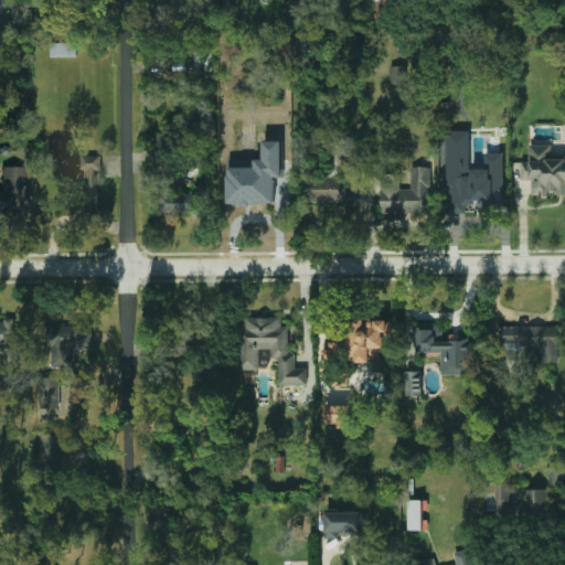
[(195,0),(195,10),(214,10),(214,0),(195,0)]
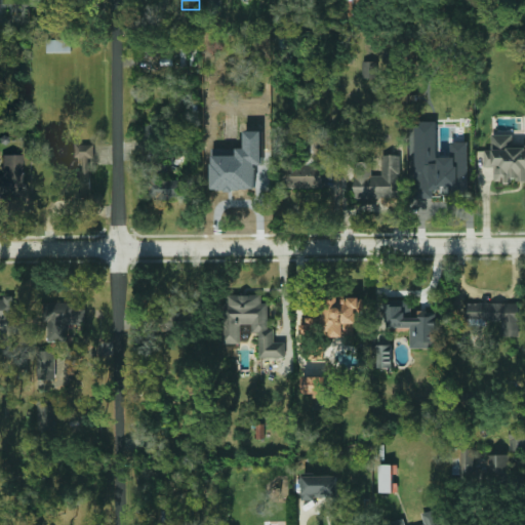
[(71,51),(71,38),(45,39),(46,52),(71,51)]
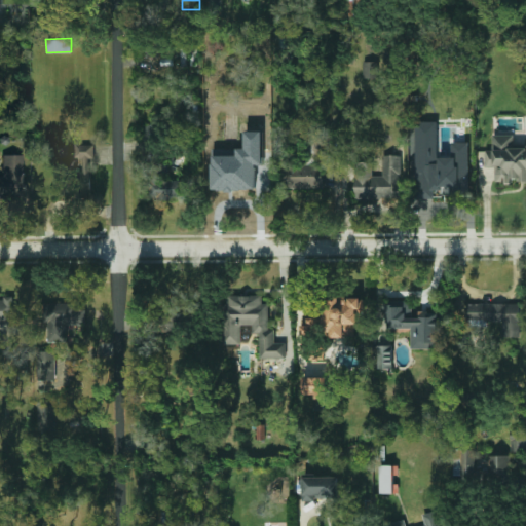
[(377,61),(363,61),(363,78),(377,78),(377,61)]
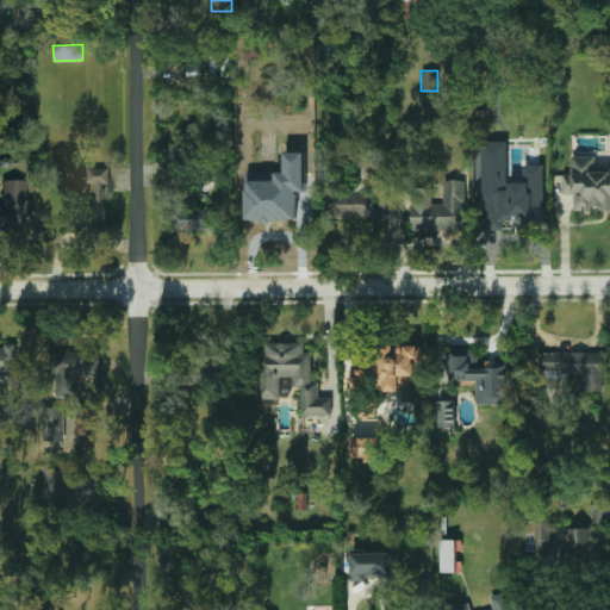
[(506,141),(481,142),(484,230),(504,229),(504,225),(545,224),(543,165),(523,166),(524,181),(508,182),(506,141)]
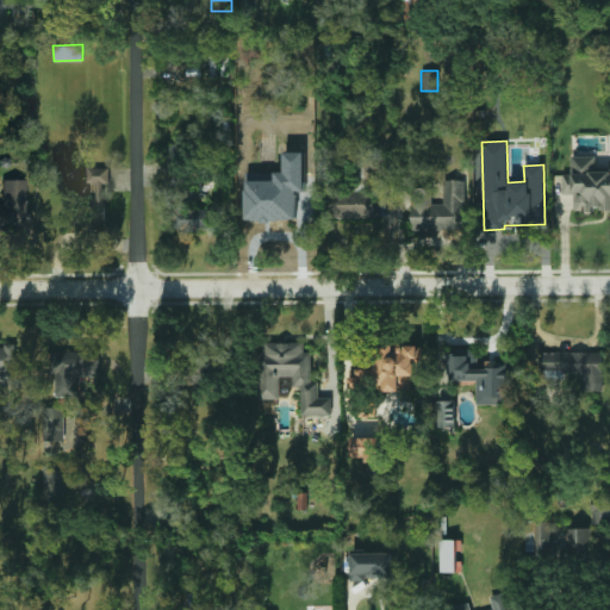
[(305,151),(284,151),(284,172),(275,172),(275,180),(255,180),(255,178),(246,178),(246,221),(297,221),(297,192),(305,192),(305,151)]
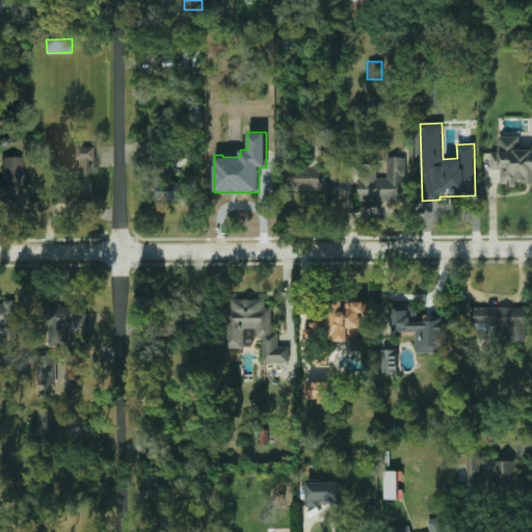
[(531,148),(520,149),(520,136),(498,136),(498,152),(490,152),(490,169),(500,168),(500,184),(515,184),(515,183),(531,183),(531,148)]
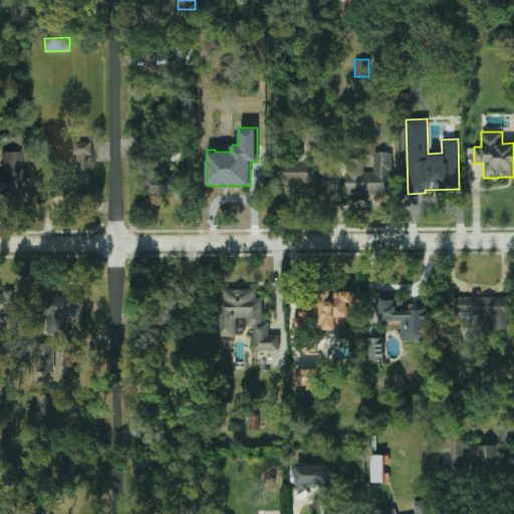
[(90,192),(89,141),(71,142),(72,155),(80,155),(80,167),(70,167),(70,157),(59,158),(60,193),(90,192)]
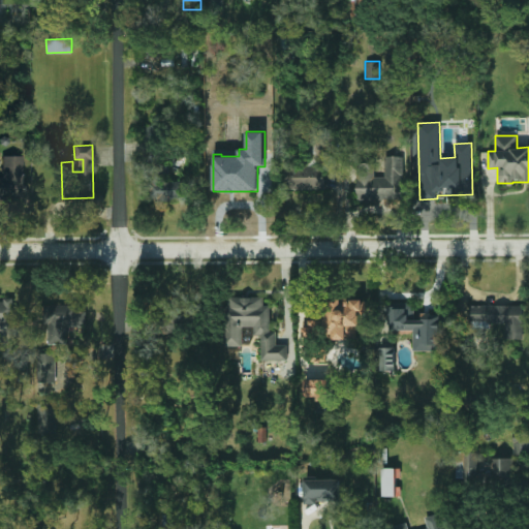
[(286,164),(285,188),(321,189),(322,146),(308,146),(308,165),(286,164)]
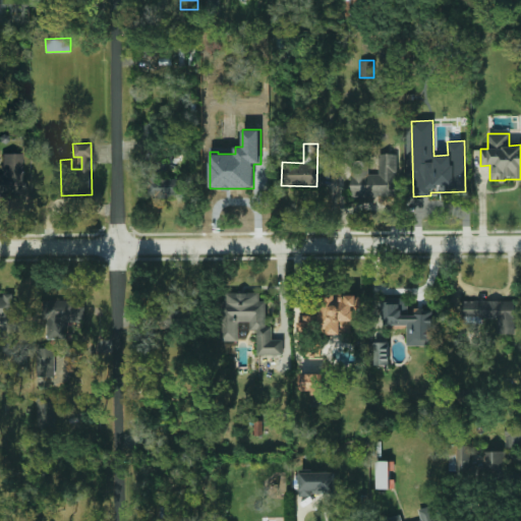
[(142,195),(176,195),(176,178),(164,178),(164,161),(157,161),(157,152),(141,152),(142,195)]
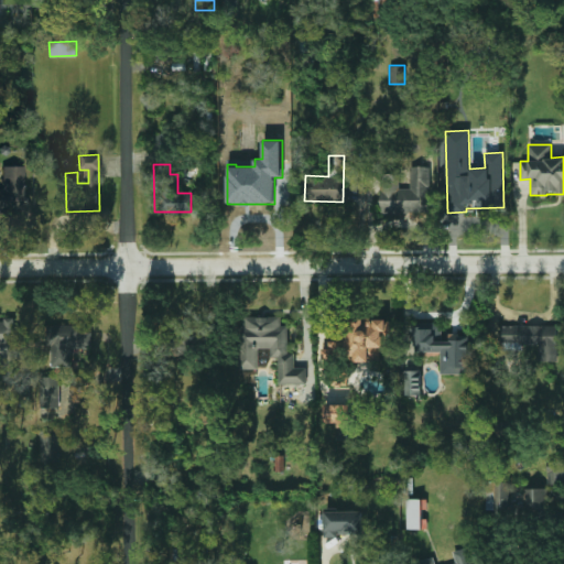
[(25,166),(2,166),(3,190),(0,190),(0,212),(25,212),(25,166)]
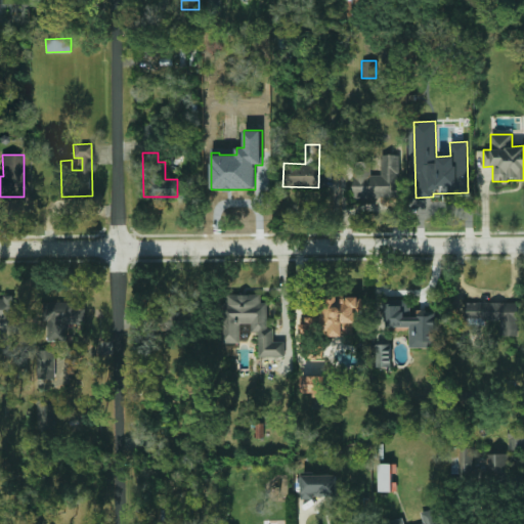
[(353,161),(353,197),(399,197),(399,155),(381,155),(381,175),(370,175),(370,161),(353,161)]
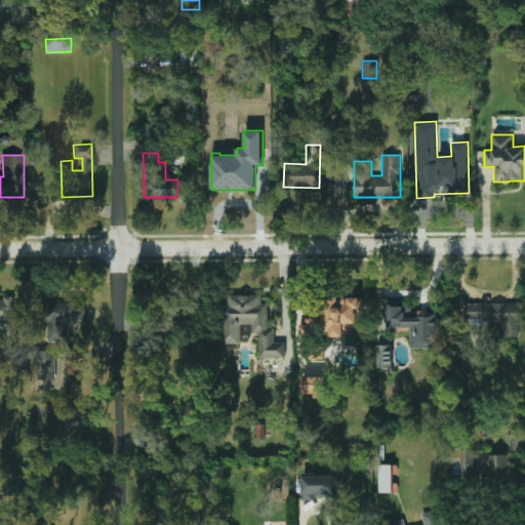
[(225,294),(225,344),(240,342),(240,324),(251,324),(251,332),(259,332),(259,357),(285,357),(285,341),(274,341),(274,329),(269,329),(269,303),(261,303),(261,294),(225,294)]
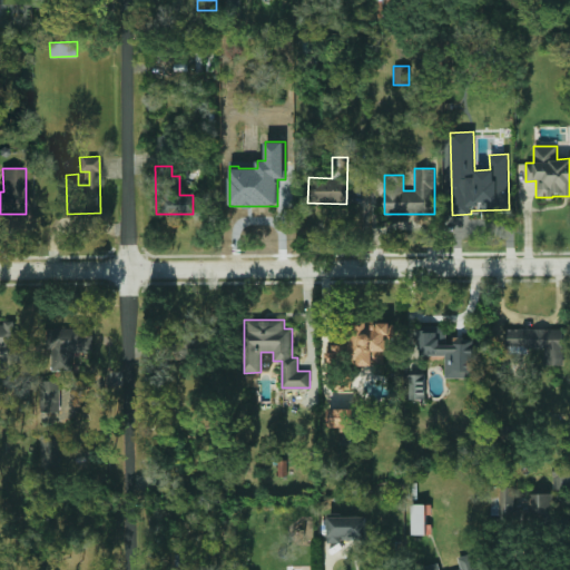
[(352,322),(352,364),(384,364),(384,355),(392,355),(392,322),(352,322)]
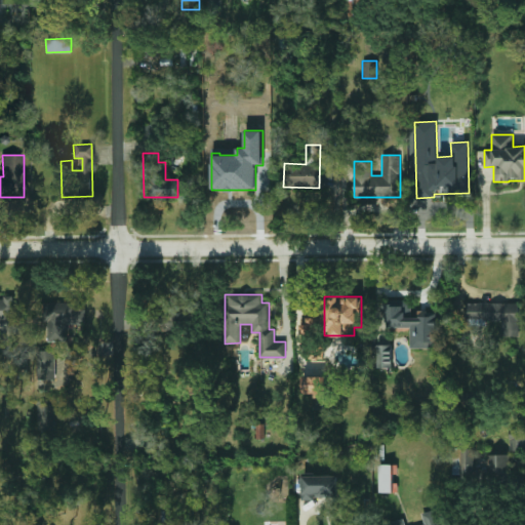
[(15,341),(13,297),(0,297),(0,329),(1,329),(2,342),(15,341)]
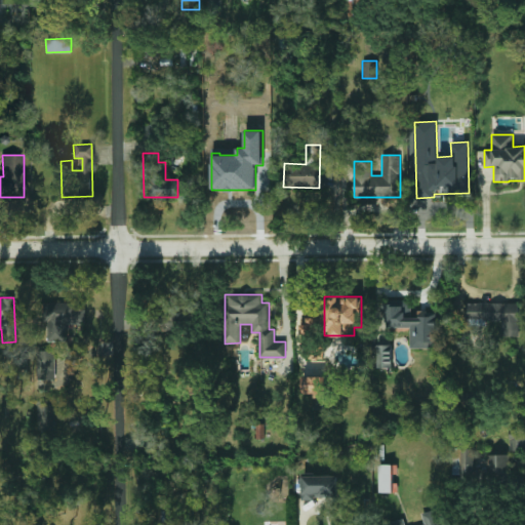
[(410,348),(436,348),(437,311),(412,311),(413,301),(386,300),(385,327),(410,327),(410,348)]
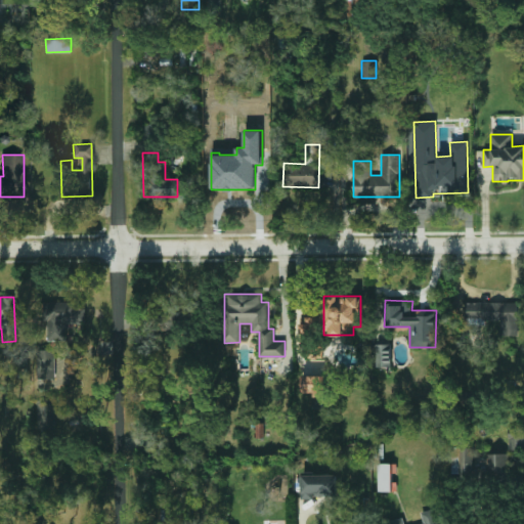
[(517,301),(465,303),(465,321),(500,321),(500,336),(518,336),(517,301)]
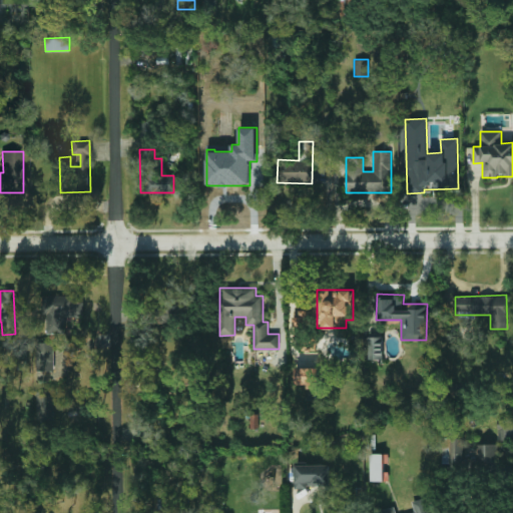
[(76,296),(44,296),(43,333),(63,334),(64,316),(83,317),(83,302),(76,302),(76,296)]
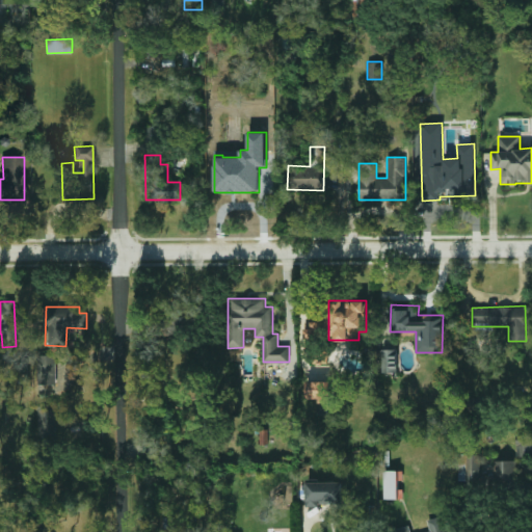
[(178,334),(177,315),(148,317),(149,336),(178,334)]
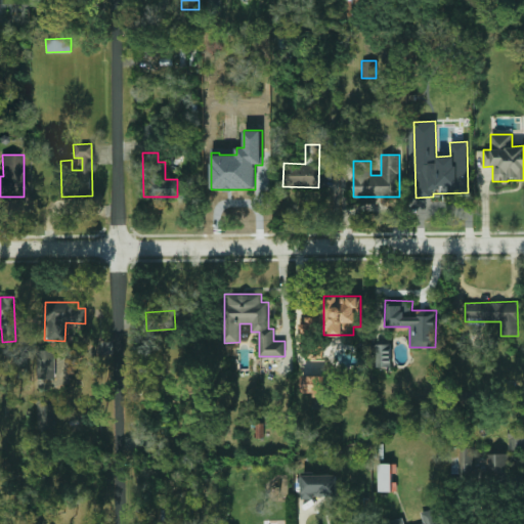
[(317,333),(320,317),(303,313),(300,329),(317,333)]
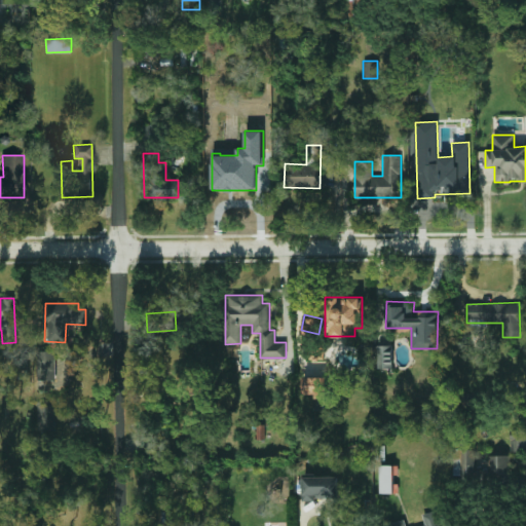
[(378,368),(392,368),(392,345),(377,345),(378,368)]
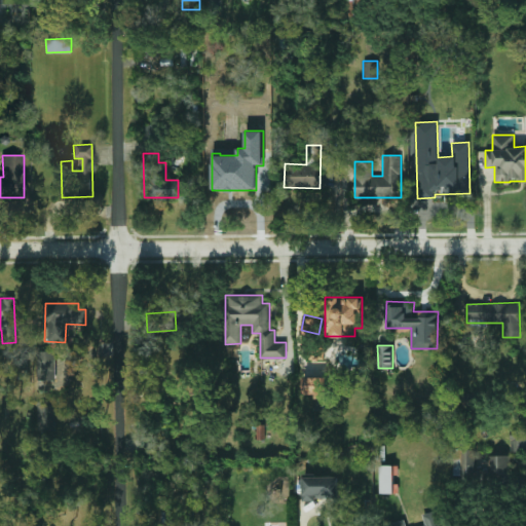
[(54,350),(37,350),(37,380),(55,379),(54,350)]
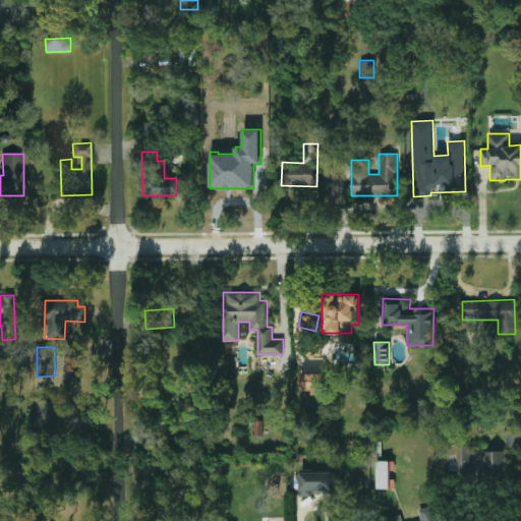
[(323,373),(299,372),(299,390),(311,391),(311,394),(323,394),(323,373)]
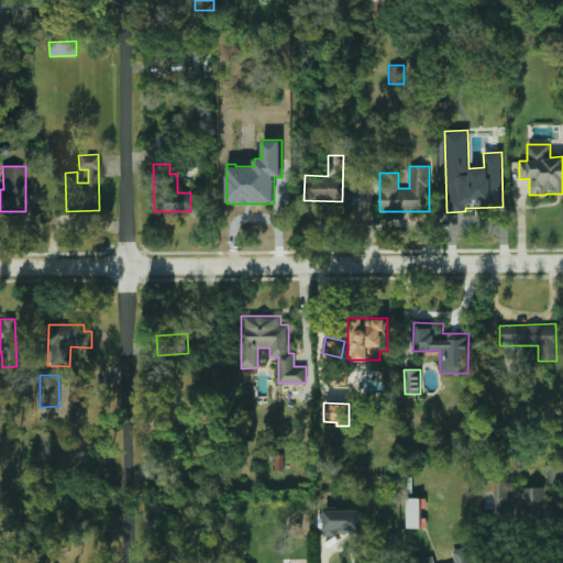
[(57,430),(40,430),(41,461),(58,461),(57,430)]
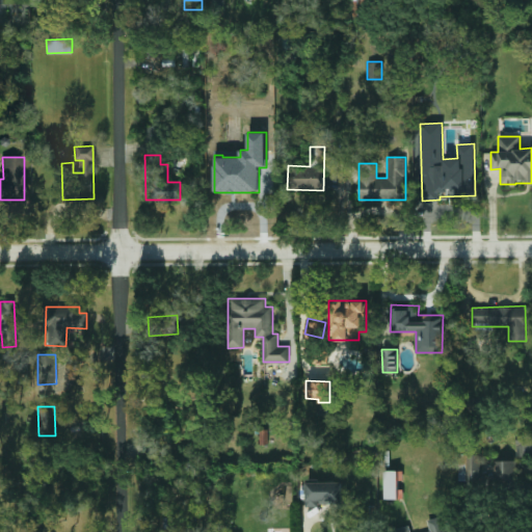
[(516,456),(531,456),(531,430),(515,431),(516,456)]
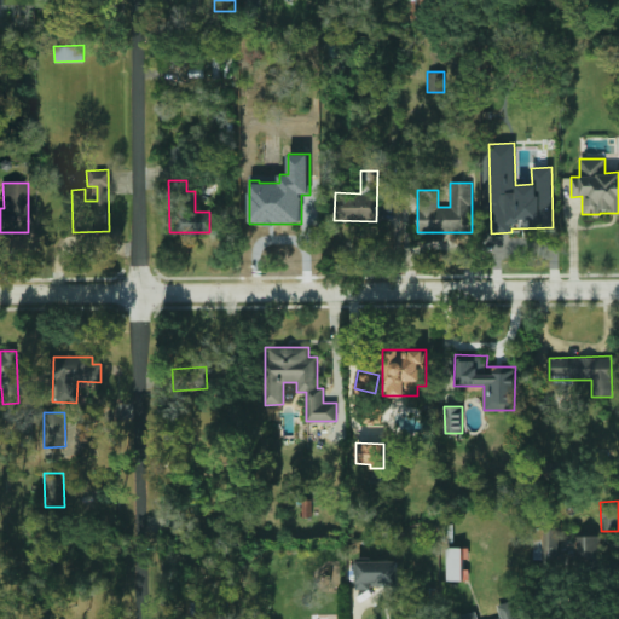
[(600,537),(574,536),(574,549),(560,549),(560,528),(534,527),(533,538),(543,539),(543,563),(599,565),(600,537)]
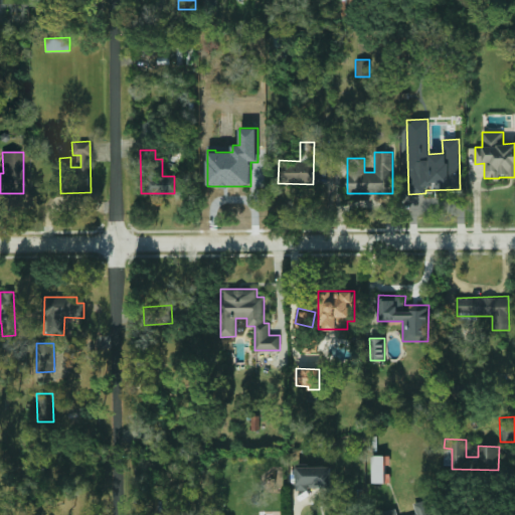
[(387,483),(387,464),(389,464),(389,456),(372,456),(371,483),(387,483)]
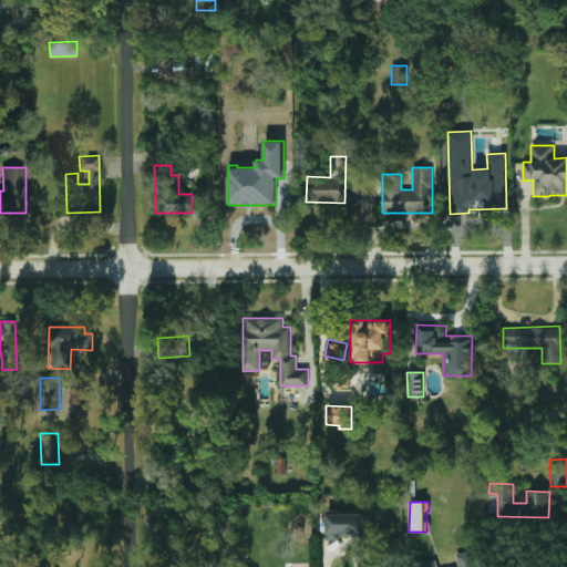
[(326,514),(327,537),(364,537),(364,513),(326,514)]
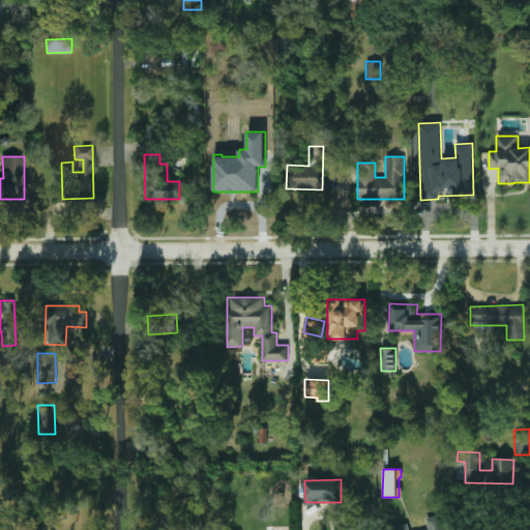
[(390,529),(443,529),(440,514),(425,518),(429,529),(423,529),(408,529),(407,524),(390,527),(390,529)]
